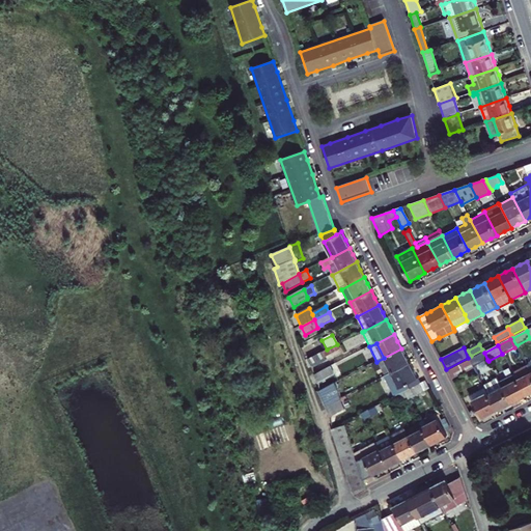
[(406,356),(401,348),(384,358),(392,373),(410,364),(406,356)]
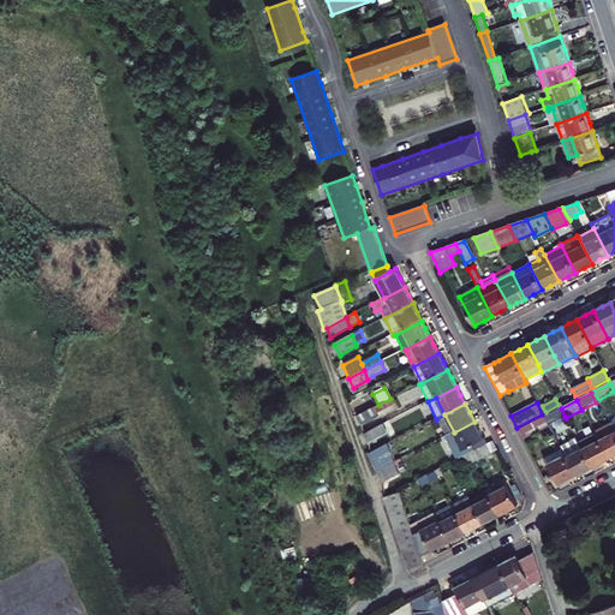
[(377,419),(372,408),(356,417),(360,427),(377,419)]
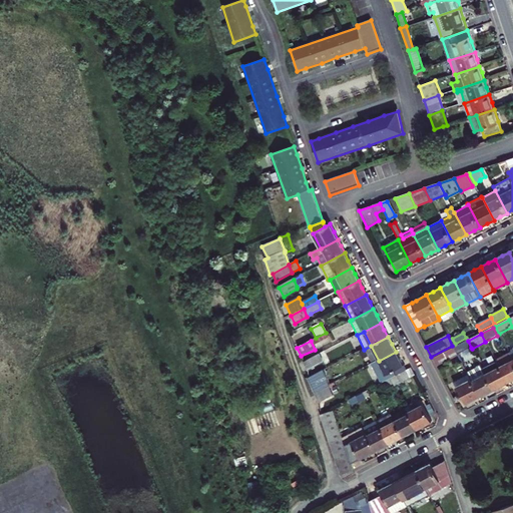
[(457,355),(471,348),(468,341),(454,348),(457,355)]
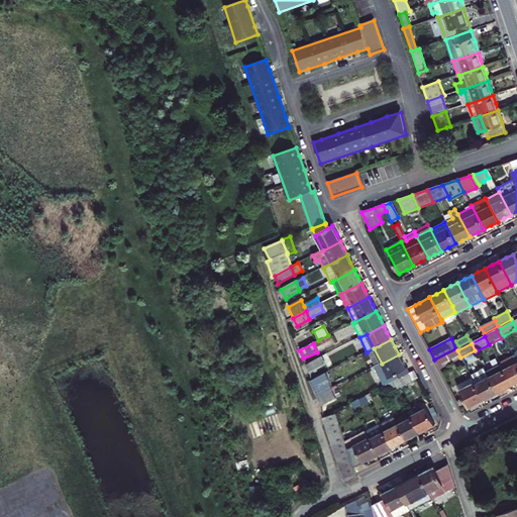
[(375,367),(382,364),(374,348),(367,352),(375,367)]
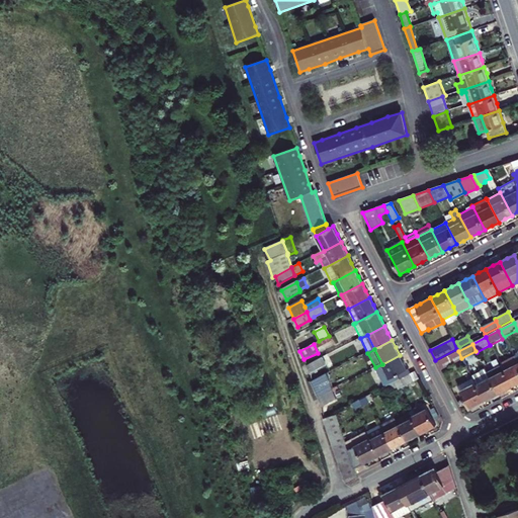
[(461,358),(458,351),(436,362),(441,371),(456,363),(460,370),(466,367),(461,358)]
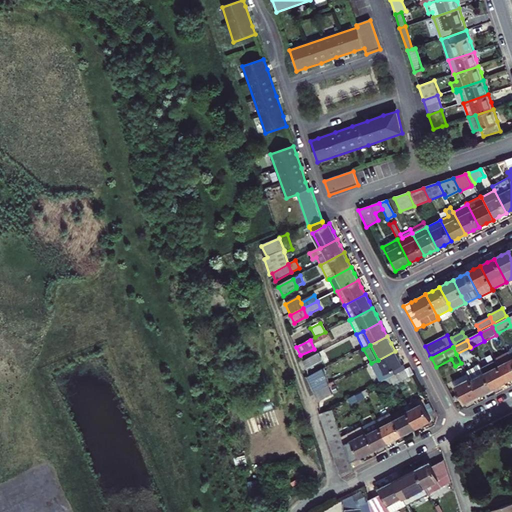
[(384,381),(388,379),(390,378),(404,371),(405,370),(399,360),(395,351),(378,360),(371,363),(370,364),(380,383),(384,381)]
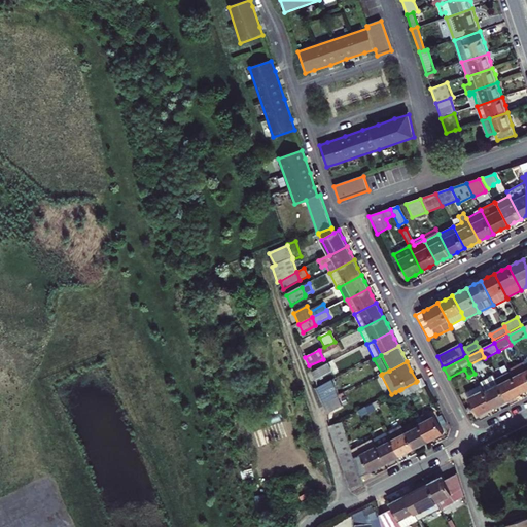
[(510,373),(521,394),(526,391),(526,371),(524,364),(510,372),(510,373)]
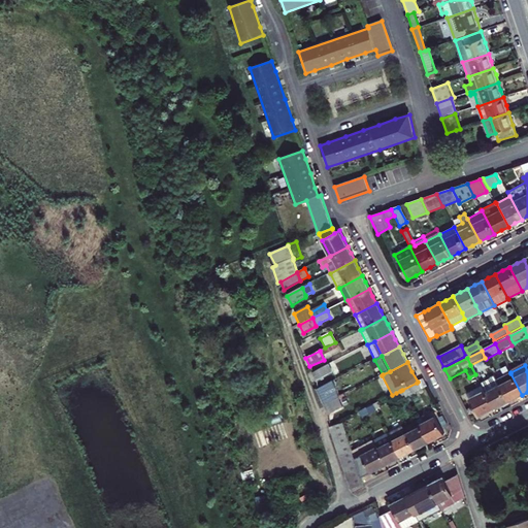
[(317,383),(331,374),(327,366),(312,373),(317,383)]
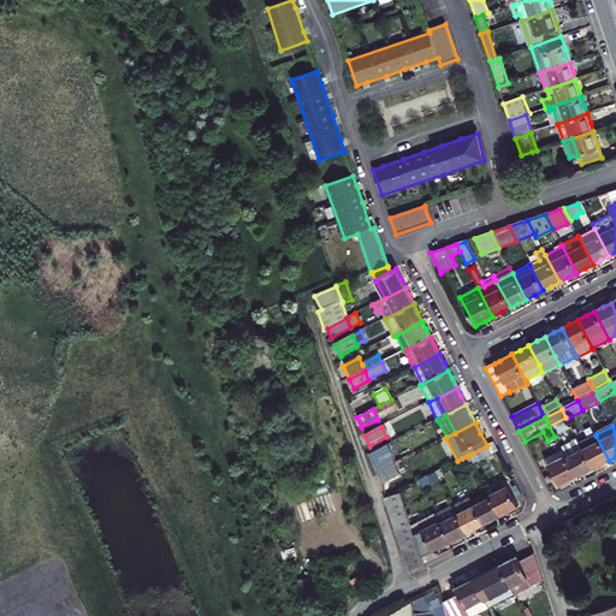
[(600,466),(609,461),(596,436),(580,444),(582,449),(593,469),(600,466)]
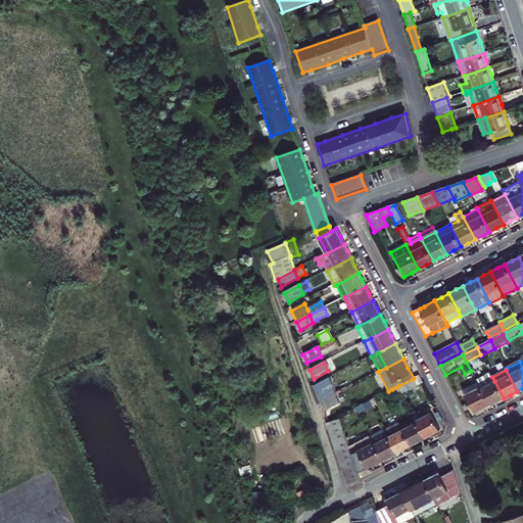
[(477,384),(480,389),(489,407),(496,402),(504,398),(494,381),(492,377),(490,375),(476,382),(477,384)]
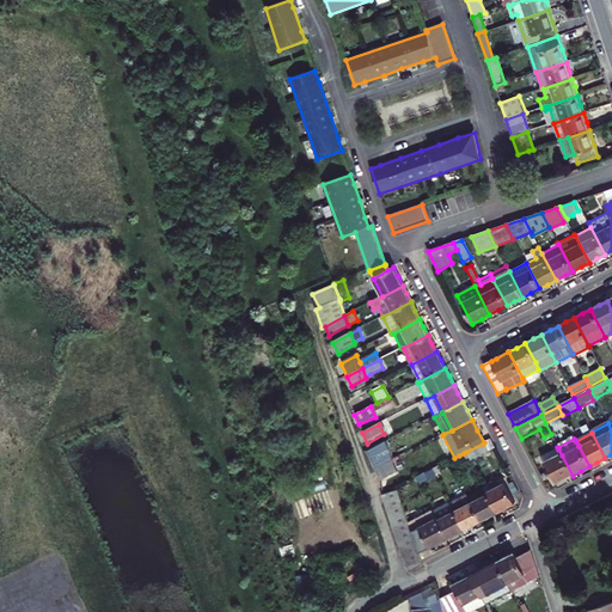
[(392,461),(384,444),(366,453),(374,470),(392,461)]
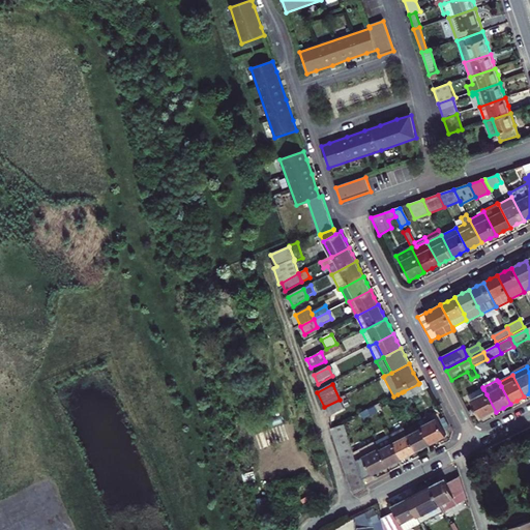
[(422,391),(418,384),(404,391),(408,399),(422,391)]
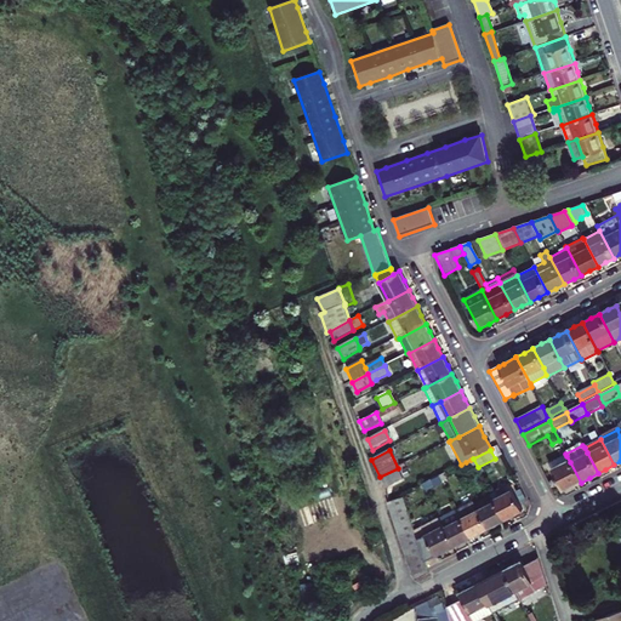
[(548,465),(552,471),(570,462),(567,456),(548,465)]
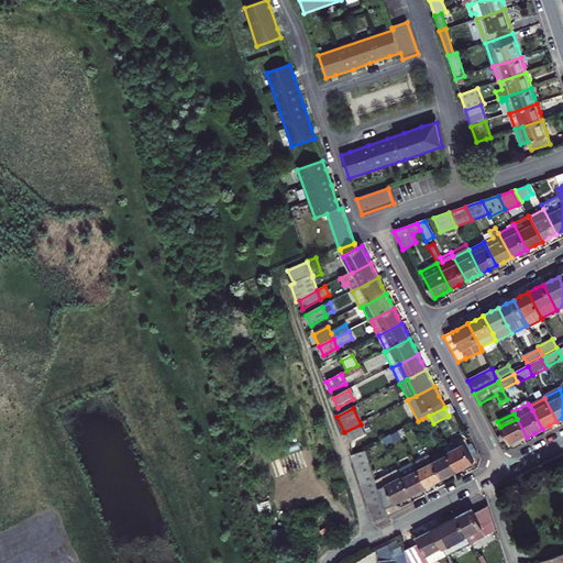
[(527,438),(517,419),(500,427),(510,445),(518,441),(527,438)]
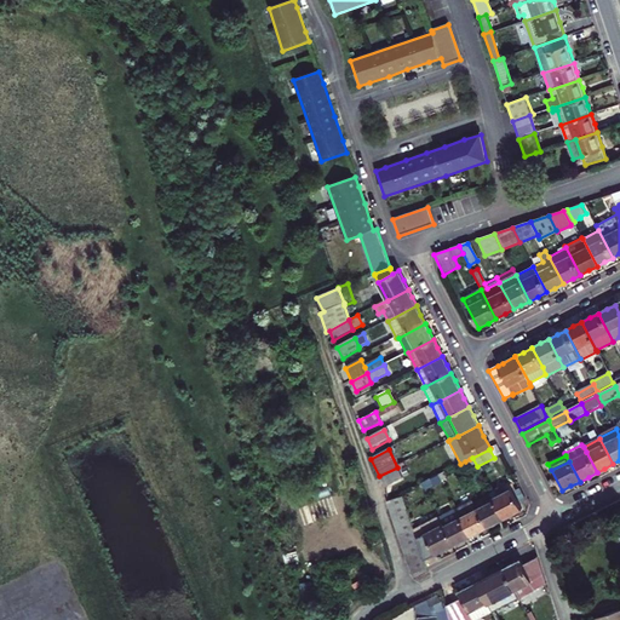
[(402,480),(397,468),(379,476),(385,488),(402,480)]
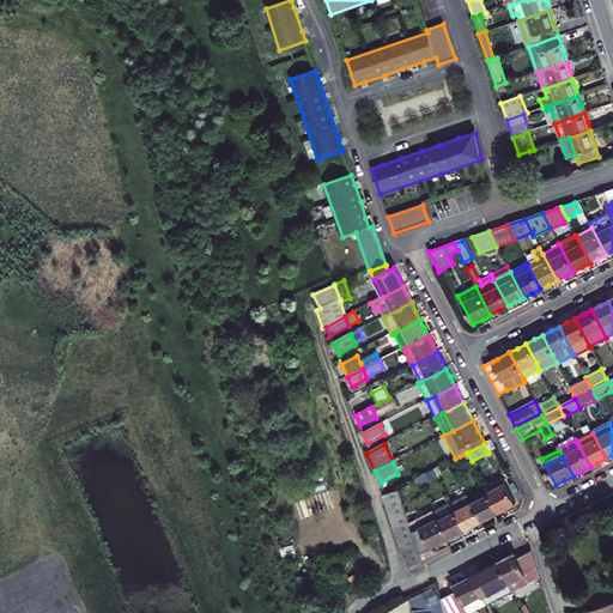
[(502,479),(483,489),(485,491),(487,496),(497,515),(507,510),(515,505),(502,479)]
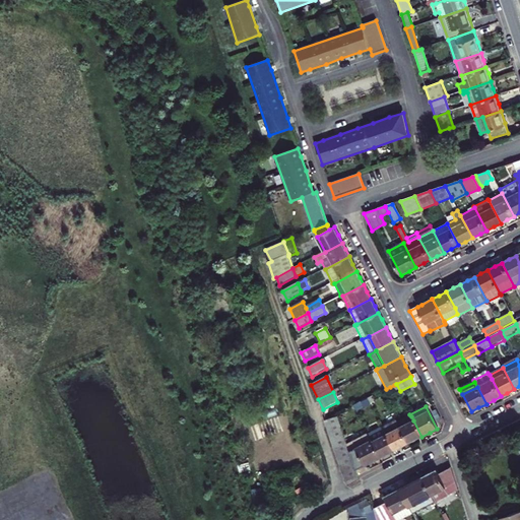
[(413,420),(411,416),(397,424),(399,429),(413,420)]
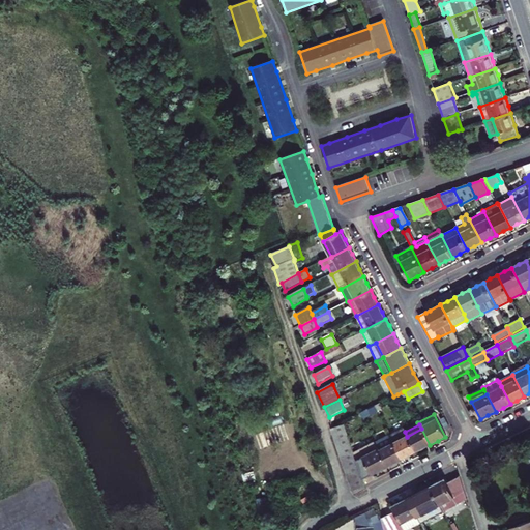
[(354,455),(344,425),(329,430),(352,493),(358,490),(364,486),(356,462),(354,455)]
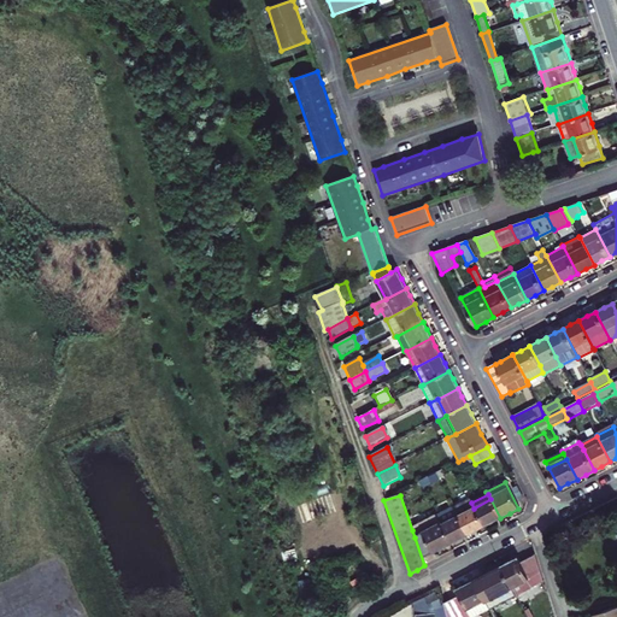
[(500,518),(491,499),(474,509),(483,527),(492,523),(500,518)]
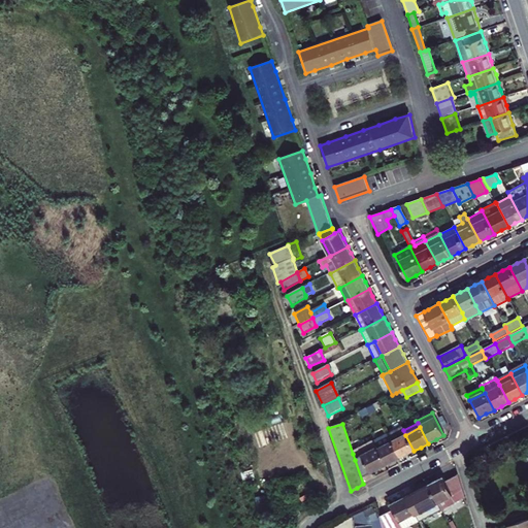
[(406,455),(414,451),(405,435),(403,430),(402,428),(388,435),(399,458),(406,455)]
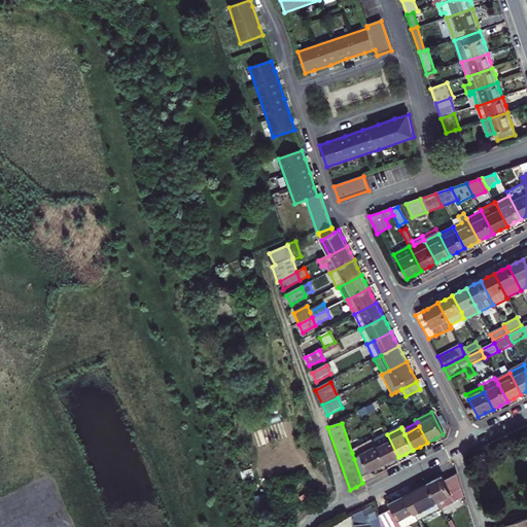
[(376,448),(384,464),(391,461),(398,457),(387,434),(373,443),(376,448)]
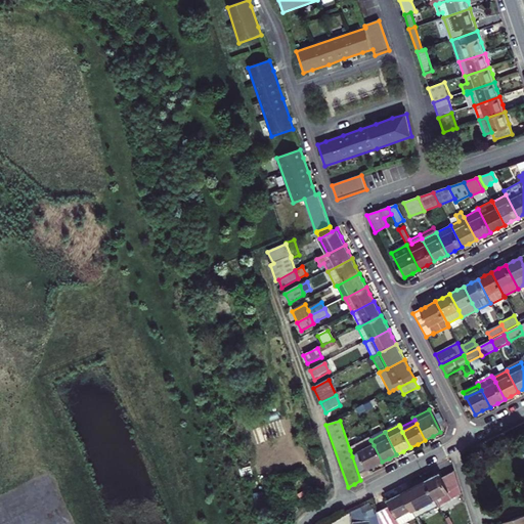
[(350,450),(352,456),(374,445),(370,440),(350,450)]
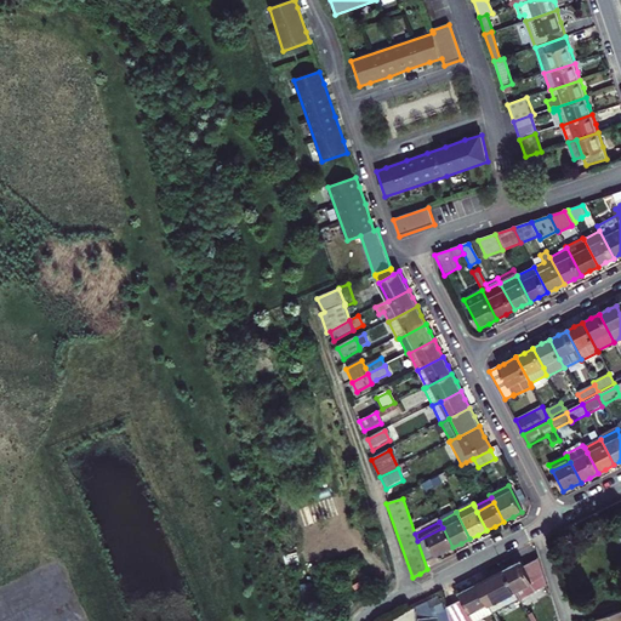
[(442,553),(453,547),(443,528),(417,541),(425,562),(442,553)]
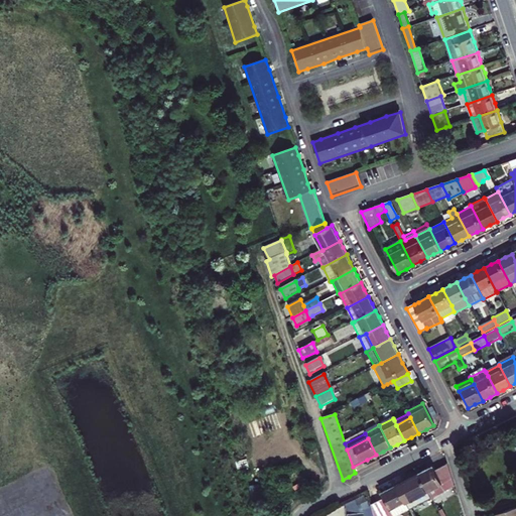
[(427,470),(418,475),(431,499),(454,488),(446,465),(434,471),(432,467),(427,470)]
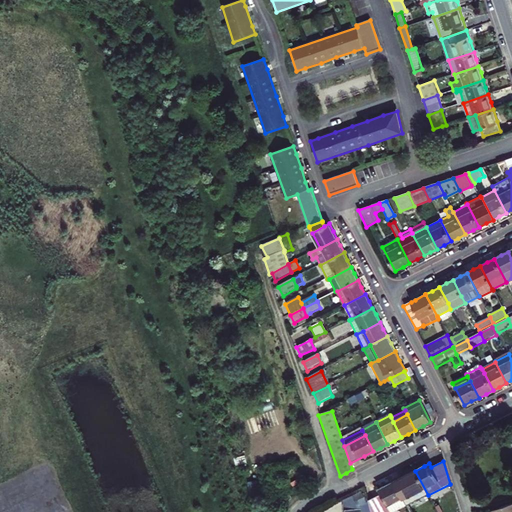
[(406,507),(428,495),(415,471),(404,477),(393,483),(405,506),(406,507)]
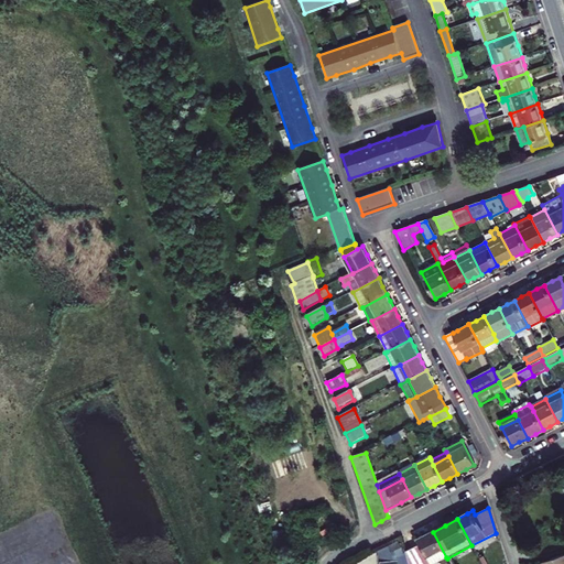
[(433,563),(446,557),(433,532),(422,538),(416,541),(419,546),(405,553),(408,563),(433,563)]
